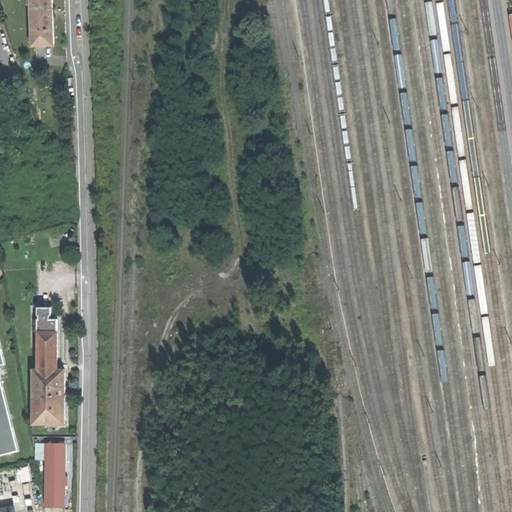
[(51,0),(28,0),(30,42),(53,41),(51,0)]
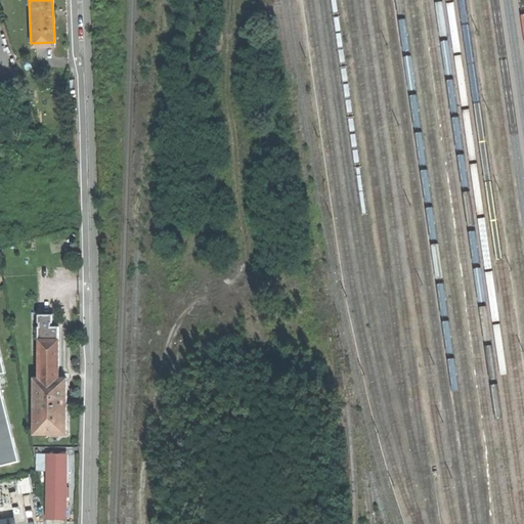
[(49,312),(48,339),(68,340),(69,326),(62,326),(62,313),(49,312)]
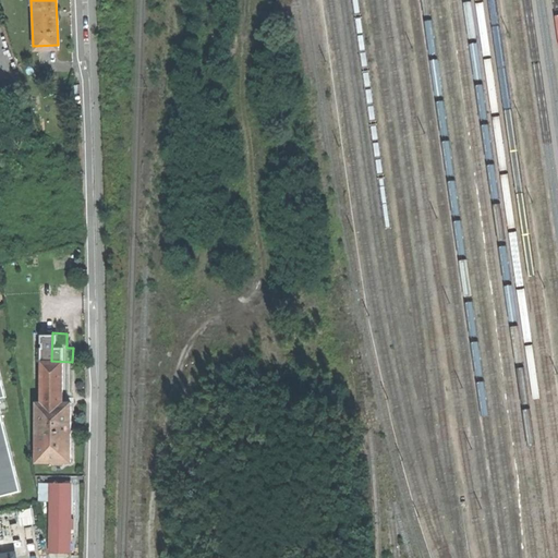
[(51,361),(49,401),(71,402),(72,362),(51,361)]
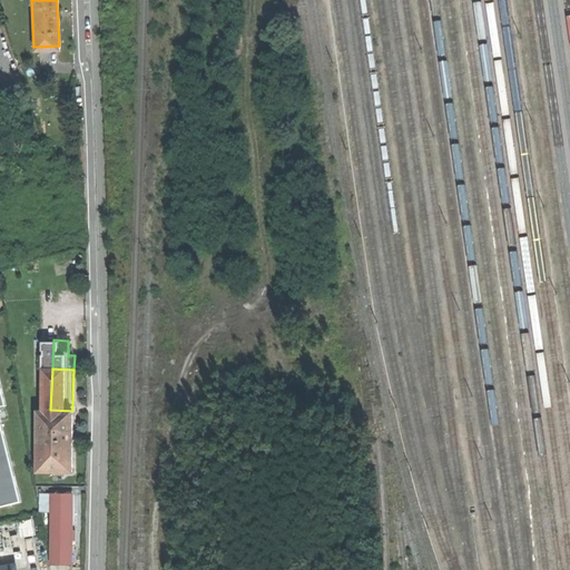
[(0,504),(23,499),(0,409),(0,406),(8,405),(0,373),(0,504)]
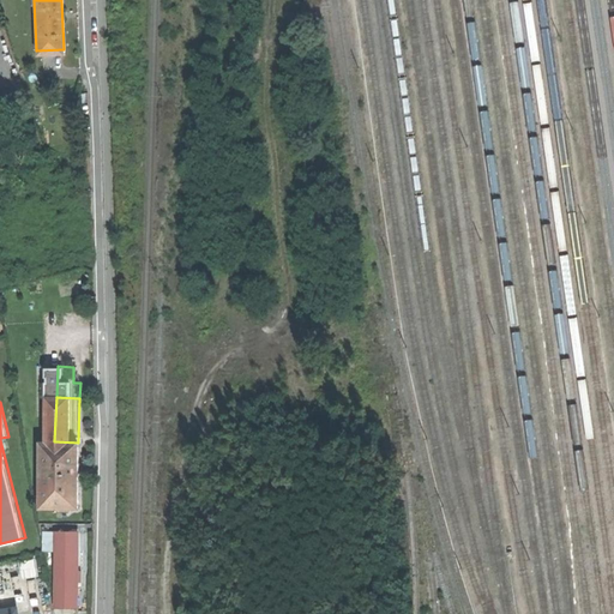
[(43,506),(83,507),(84,476),(85,444),(78,443),(54,441),(46,441),(43,506)]
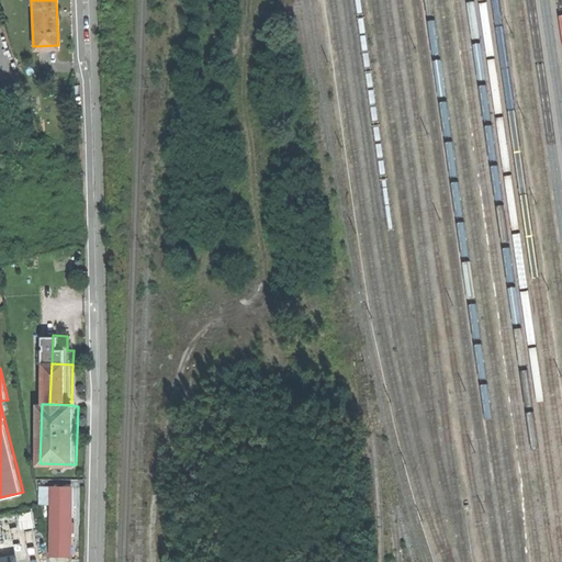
[(53,503),(53,485),(41,485),(42,504),(53,503)]
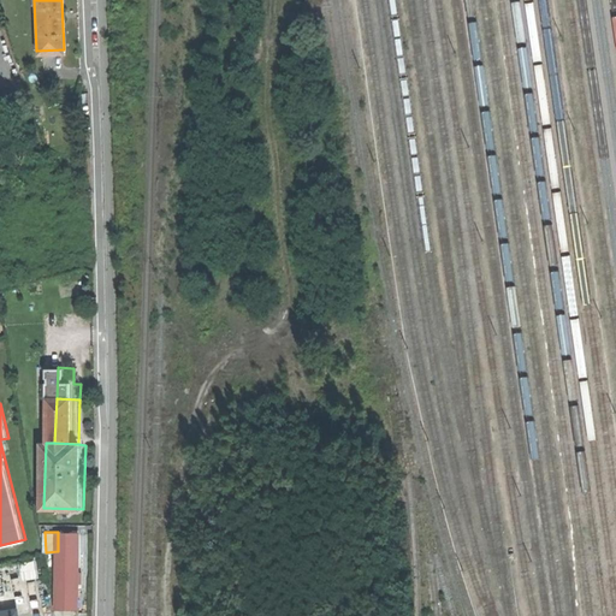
[(59,611),(82,611),(82,534),(59,534),(59,611)]
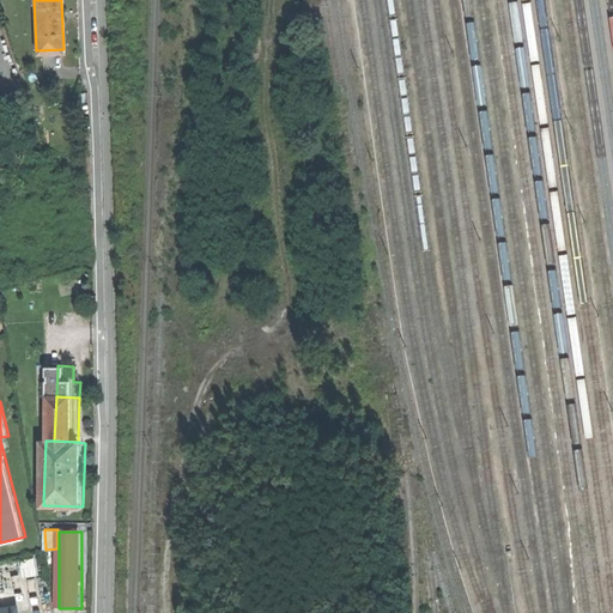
All buildings are outlined.
